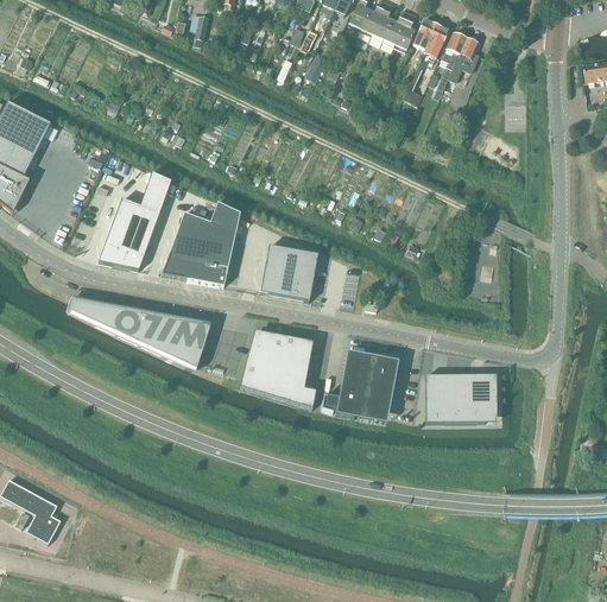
[(337,0),(334,8),(346,13),(351,2),(352,2),(353,0),(337,0)]
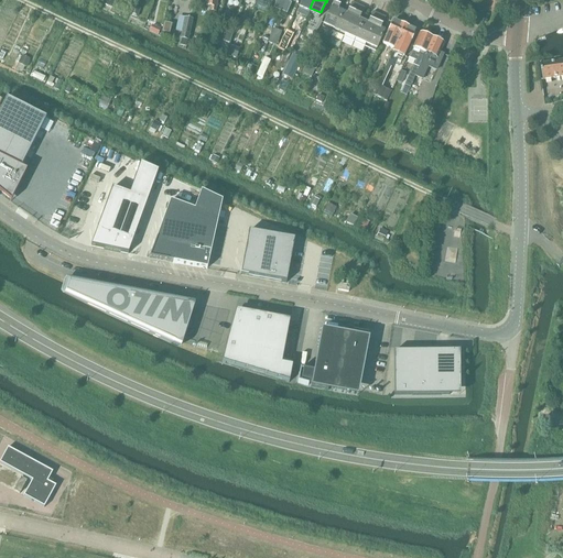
[(333,0),(324,20),(335,25),(343,7),(338,4),(340,0),(333,0)]
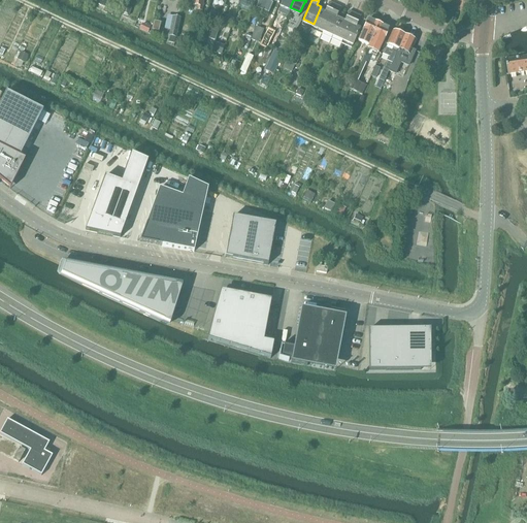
[(314,24),(323,28),(336,0),(329,0),(325,8),(321,6),(314,24)]
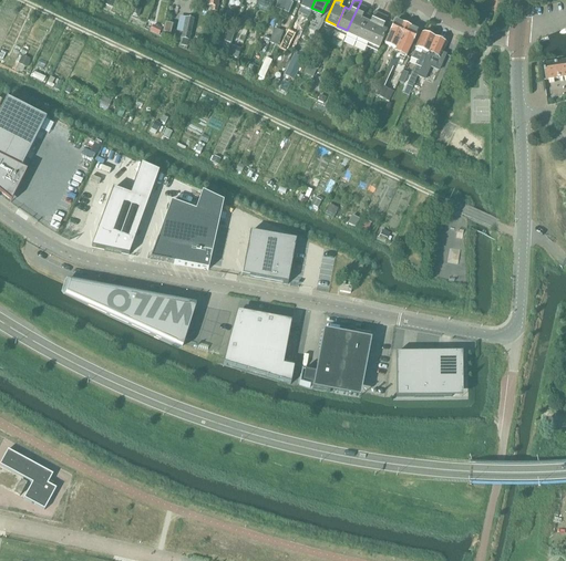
[(347,30),(358,34),(367,17),(362,14),(367,2),(361,0),(347,30)]
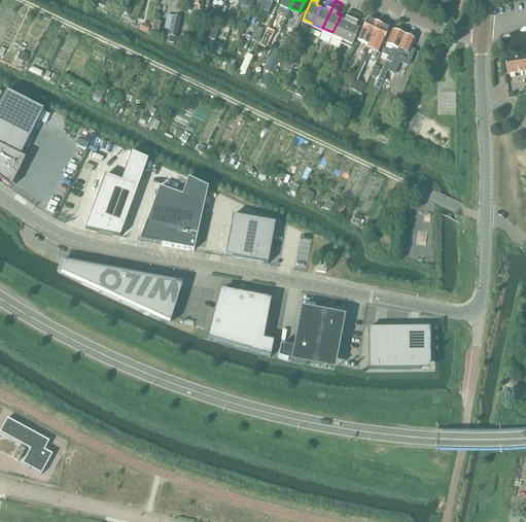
[(332,32),(343,37),(355,8),(349,6),(344,16),(341,15),(332,32)]
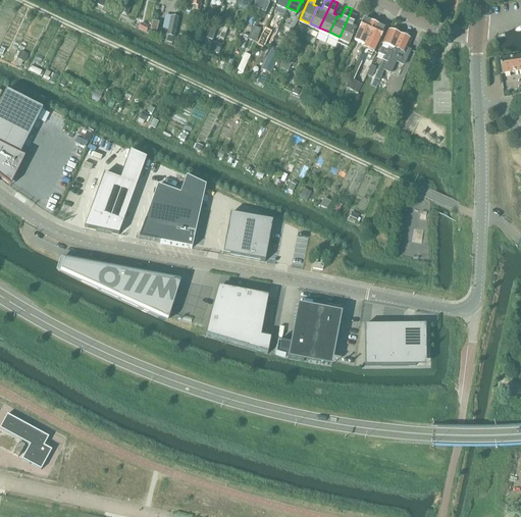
[(352,8),(340,37),(349,41),(357,23),(353,21),(358,11),(352,8)]
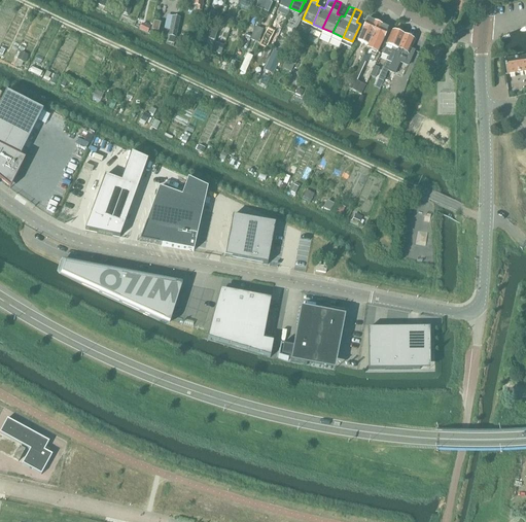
[(168,26),(168,31),(176,33),(180,13),(173,12),(171,27),(168,26)]
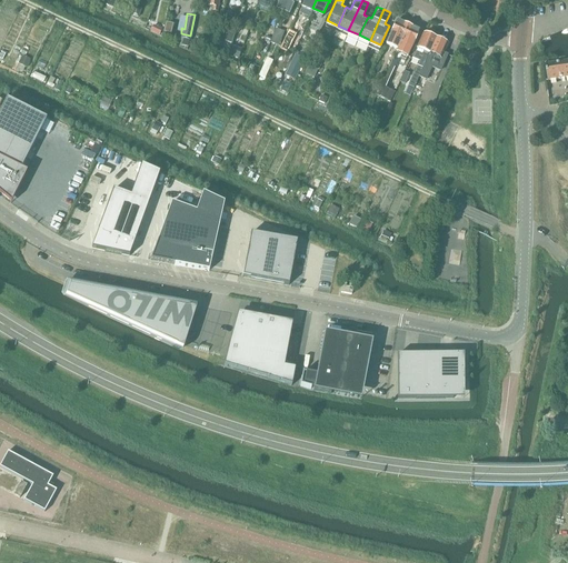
[(398,44),(409,21),(397,16),(390,30),(390,31),(387,39),(398,44)]
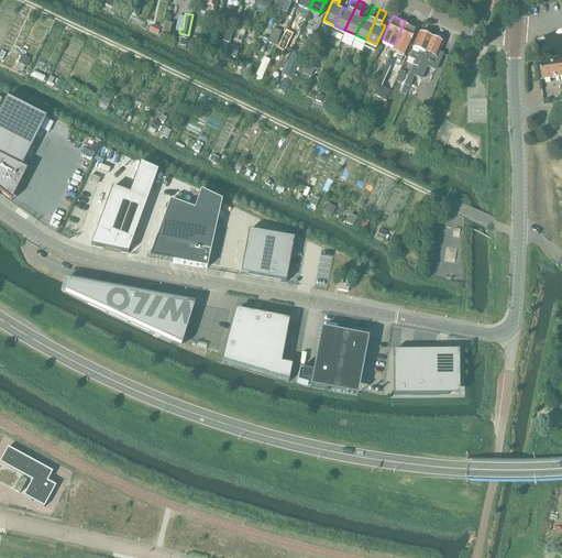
[(165,17),(163,28),(169,30),(172,18),(165,17)]
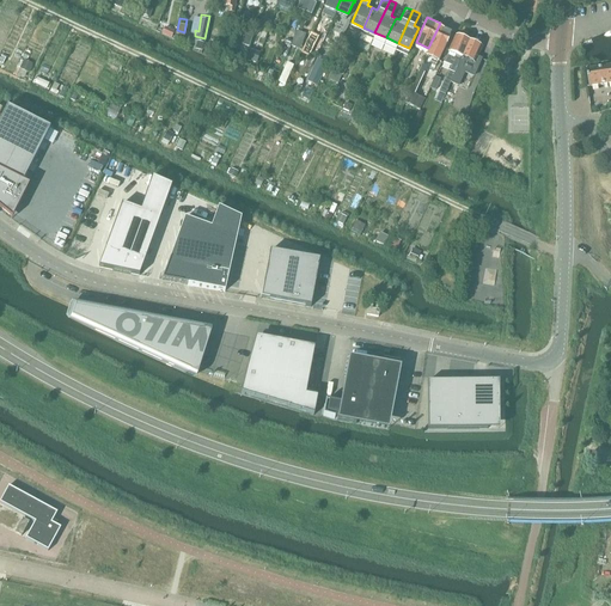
[(163,29),(172,34),(172,32),(176,25),(165,22),(163,29)]
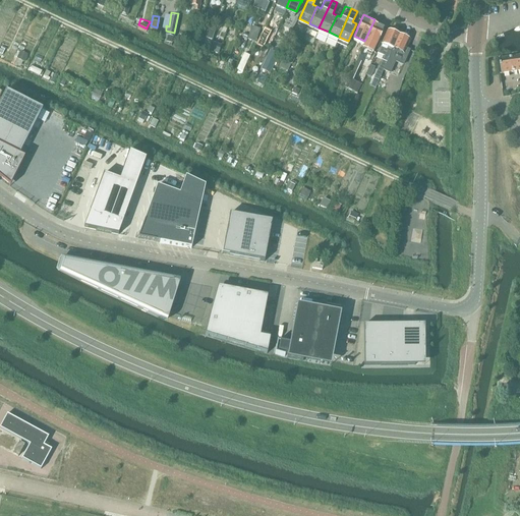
[(374,19),(364,41),(374,45),(378,37),(379,38),(385,23),(374,19)]
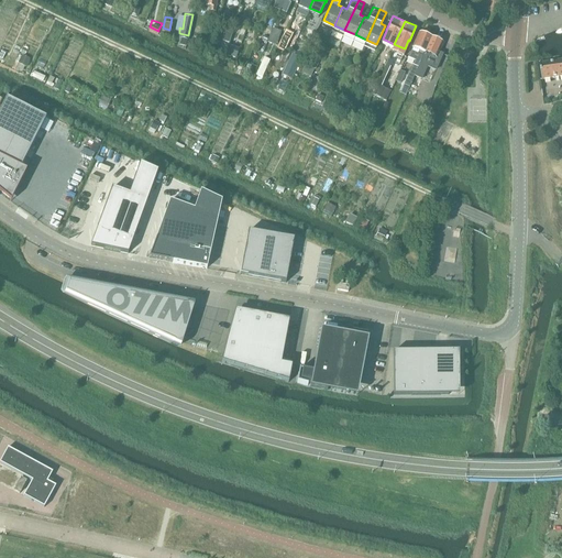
[(279,41),(286,44),(294,29),(287,25),(279,41)]
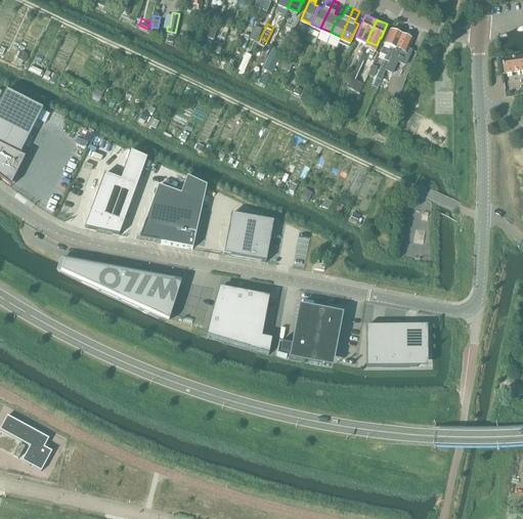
[(381,49),(391,54),(395,45),(402,31),(397,29),(396,27),(394,26),(392,26),(391,26),(381,49)]
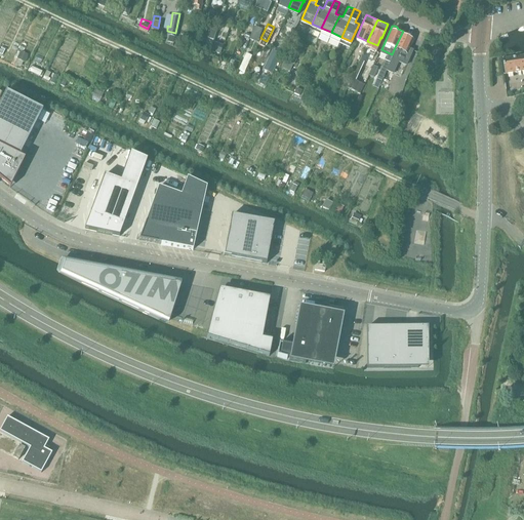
[(240,37),(249,39),(251,32),(243,29),(240,37)]
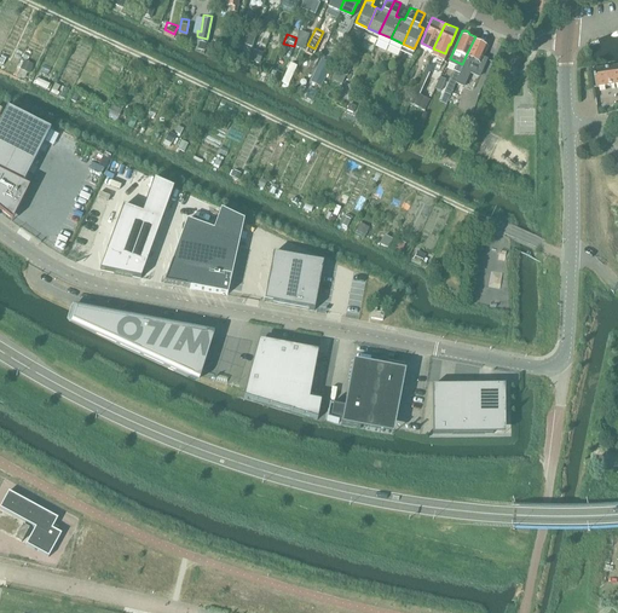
[(462,64),(460,69),(456,77),(462,80),(468,67),(469,67),(472,62),(481,67),(485,59),(481,58),(484,53),(489,42),(487,41),(486,40),(483,39),(480,39),(475,36),(467,53),(462,64)]
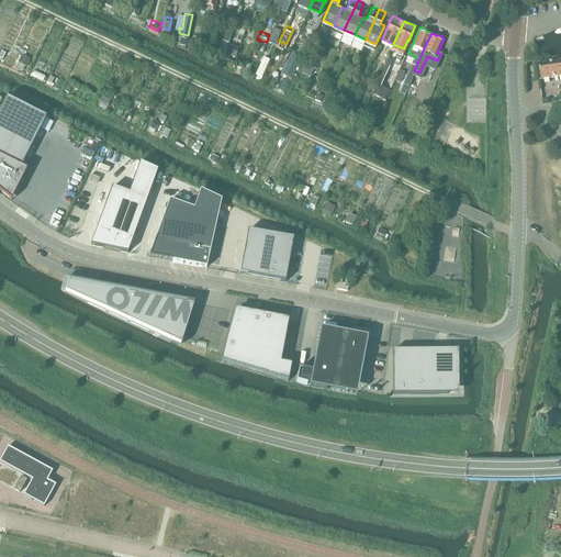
[(296,51),(303,54),(309,41),(302,39),(296,51)]
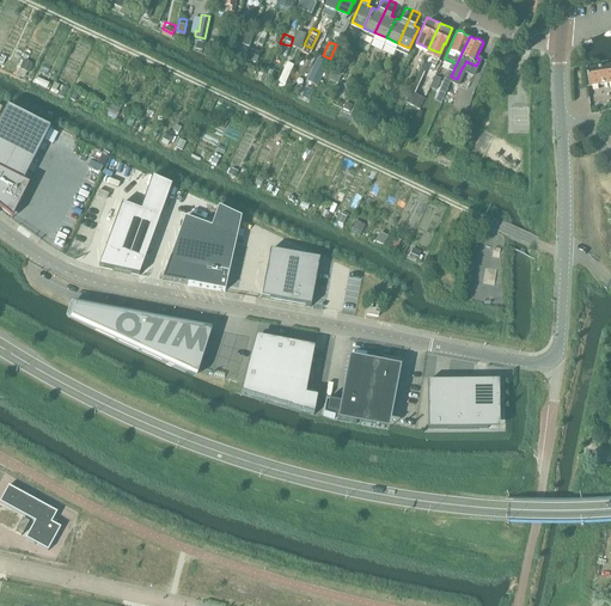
[(34,59),(25,54),(20,63),(22,63),(19,68),(25,71),(28,67),(29,67),(34,59)]
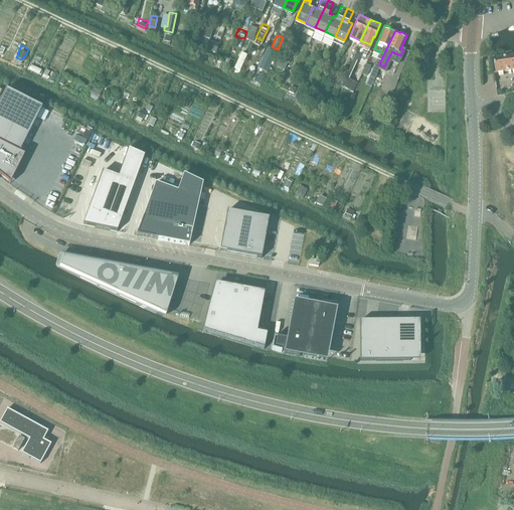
[(241,66),(248,49),(242,47),(235,63),(241,66)]
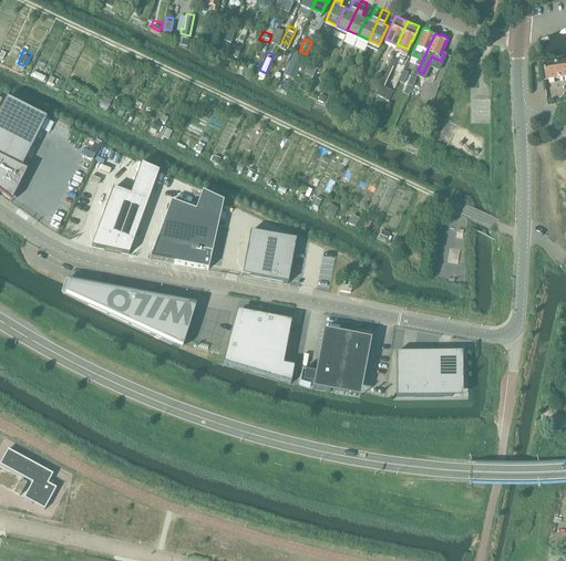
[(309,61),(319,65),(321,60),(312,54),(309,61)]
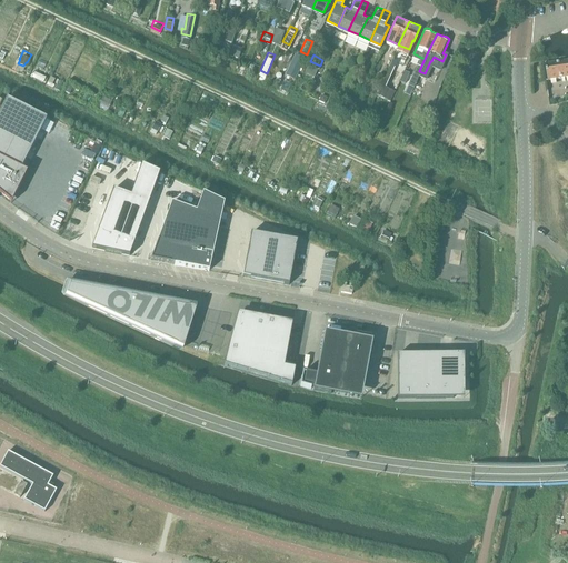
[(567,56),(547,59),(549,76),(567,72),(567,56)]
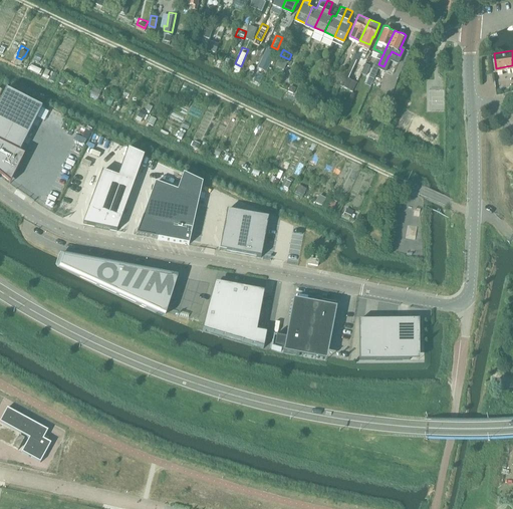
[(378,64),(381,57),(377,54),(369,72),(374,75),(378,64)]
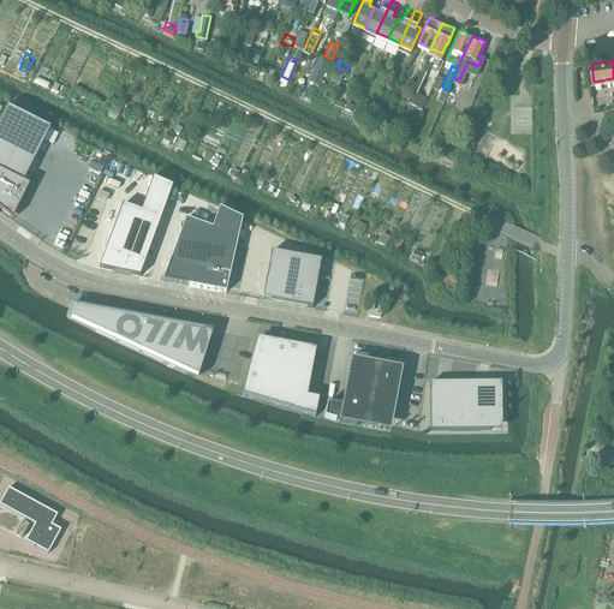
[(443,73),(437,72),(433,84),(437,85),(443,73)]
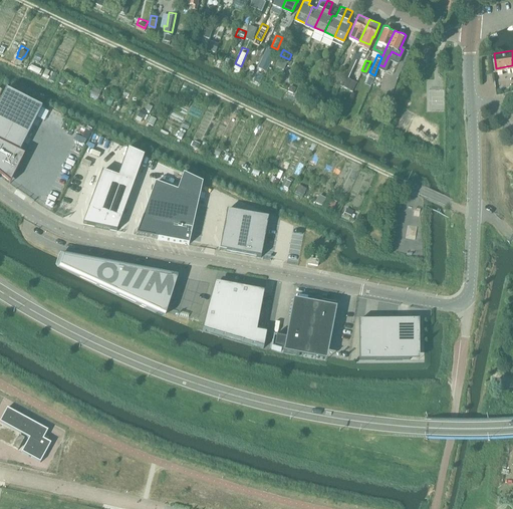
[(41,65),(32,61),(30,65),(39,70),(41,65)]
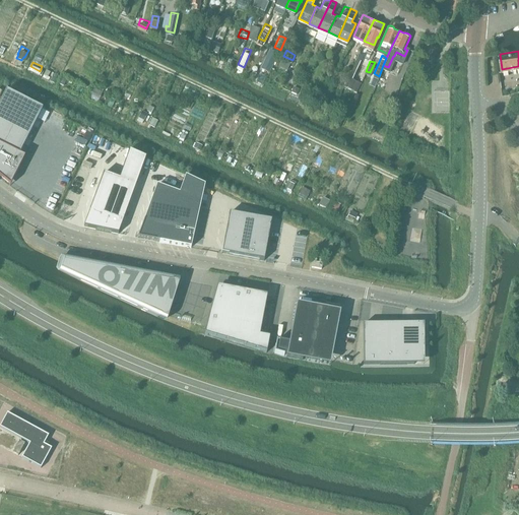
[(344,82),(358,88),(363,79),(349,73),(344,82)]
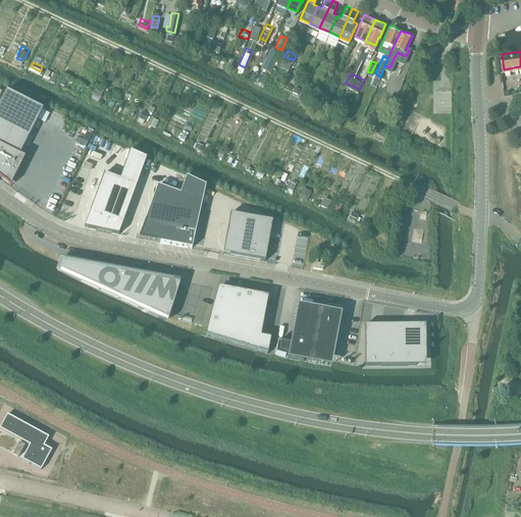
[(103,88),(94,84),(92,89),(101,93),(103,88)]
